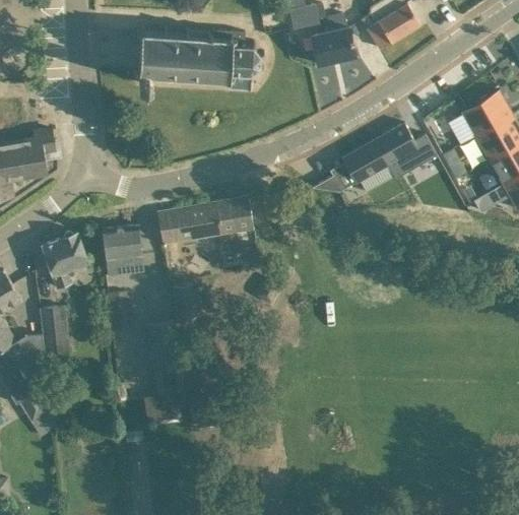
[(401,0),(385,0),(371,9),(369,17),(362,21),(380,51),(422,26),(408,5),(405,6),(401,0)]
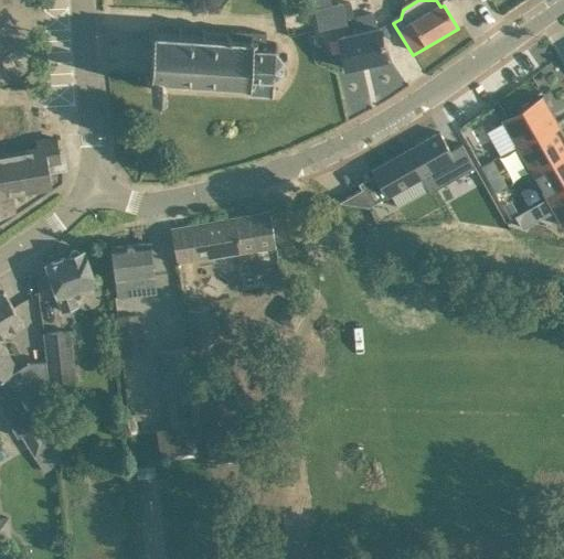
[(337,30),(347,73),(387,63),(380,31),(350,39),(343,8),(316,14),(319,33),(337,30)]
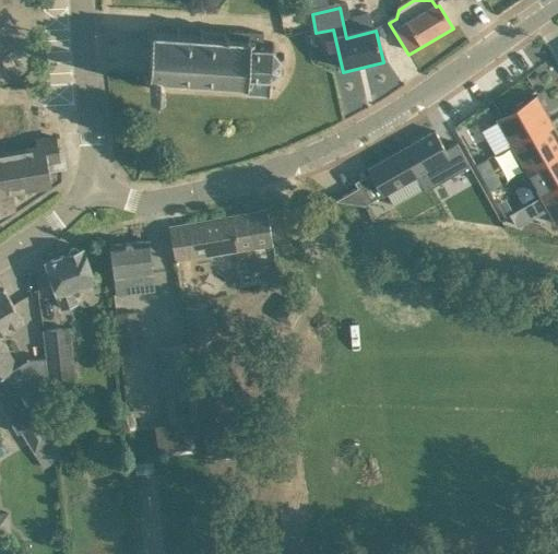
[(177,83),(197,84),(197,89),(200,90),(201,89),(221,90),(221,91),(223,91),(224,86),(245,87),(245,93),(246,93),(246,97),(271,99),(271,86),(274,85),(272,81),(279,75),(283,78),(285,74),(280,72),(281,63),(286,61),(285,58),(280,60),(274,54),(277,48),(273,47),(271,51),(264,51),(264,37),(229,35),(228,40),(227,39),(227,37),(224,37),(224,38),(203,37),(203,36),(201,36),(200,40),(180,39),(180,34),(178,34),(177,39),(156,37),(156,33),(153,33),(153,37),(147,37),(147,40),(153,40),(151,78),(145,78),(145,81),(150,81),(151,86),(152,86),(151,90),(154,94),(159,94),(164,91),(165,84),(163,82),(175,83),(174,87),(177,87),(177,83)]
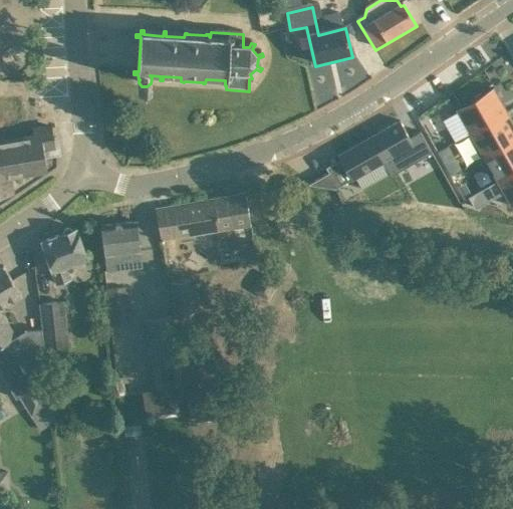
[(468,135),(507,112),(493,87),(454,109),(468,135)]
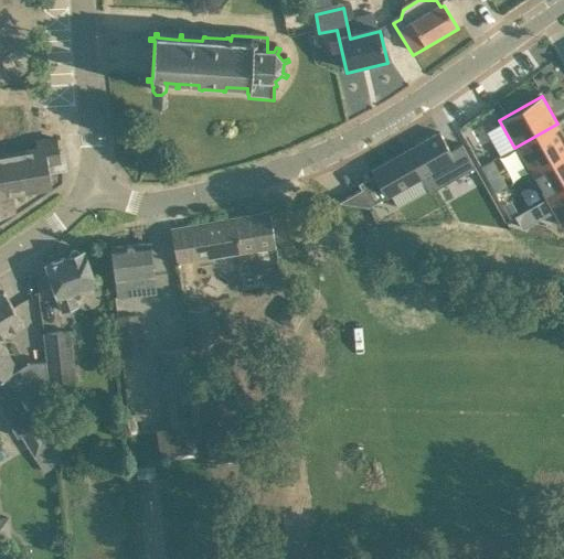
[(563,135),(557,124),(514,148),(530,173),(563,153),(563,135)]
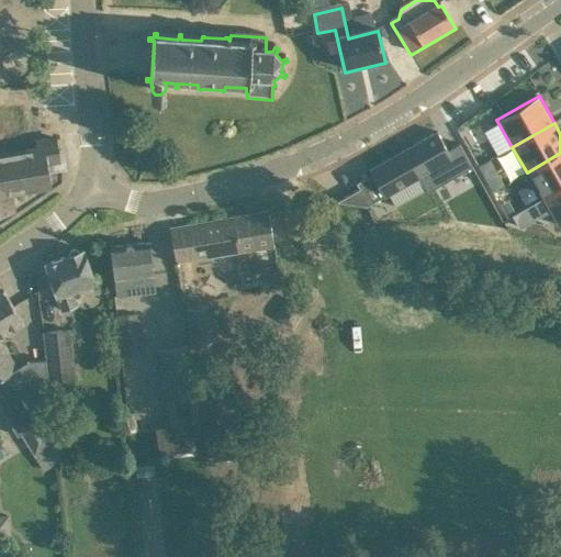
[(438,134),(411,149),(435,190),(460,176),(451,160),(452,160),(438,134)]
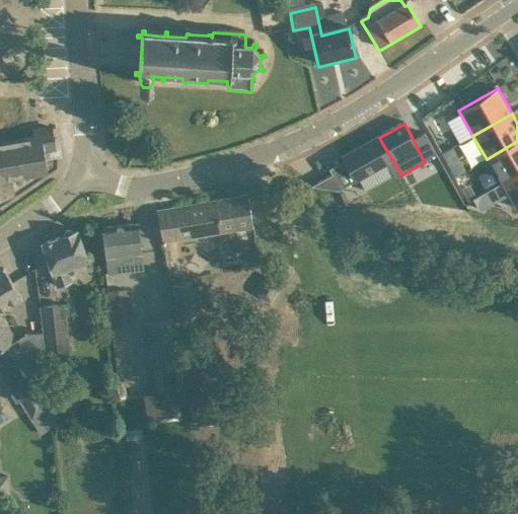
[(34,140),(0,146),(0,200),(13,198),(10,180),(49,174),(47,161),(59,160),(56,145),(59,145),(58,143),(56,143),(54,132),(33,135),(34,140)]
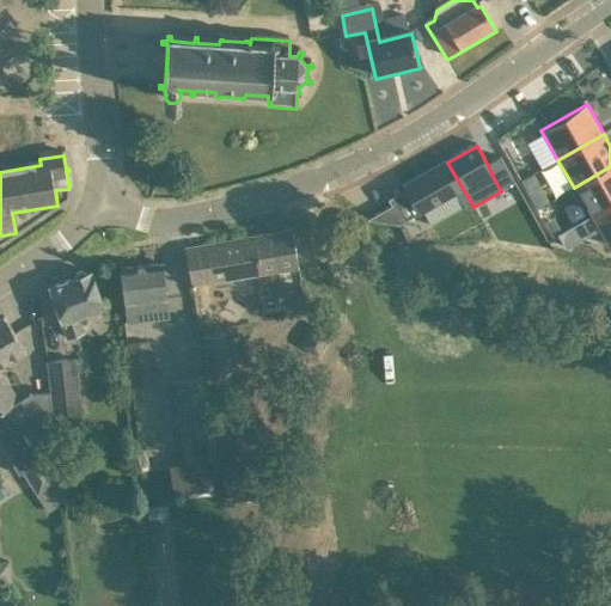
[(472,208),(474,207),(447,163),(403,188),(419,216),(463,191),(472,208)]
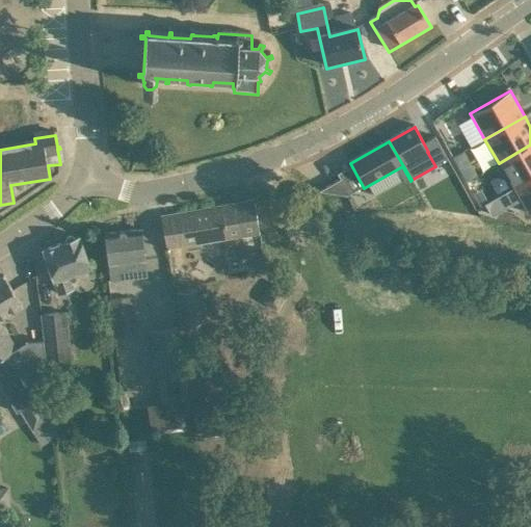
[(530,145),(499,163),(512,188),(530,178),(530,145)]
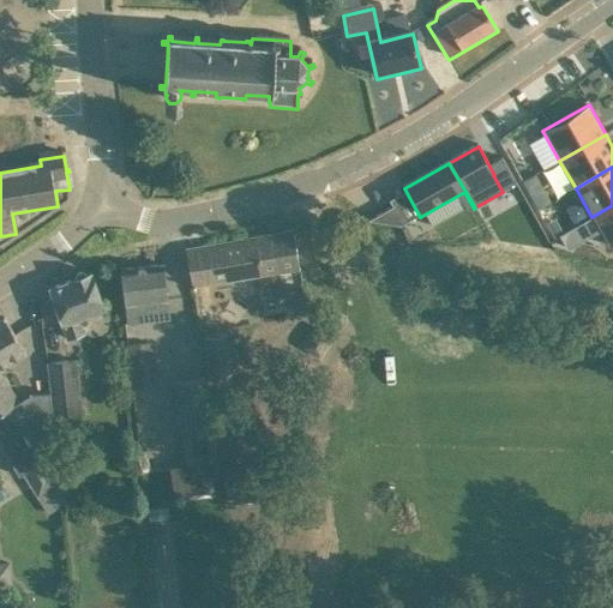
[(544,191),(536,179),(523,186),(530,198),(544,191)]
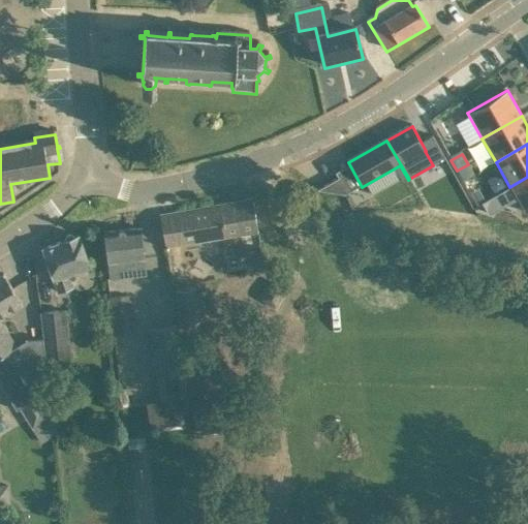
[(527,177),(509,187),(524,212),(527,210),(527,177)]
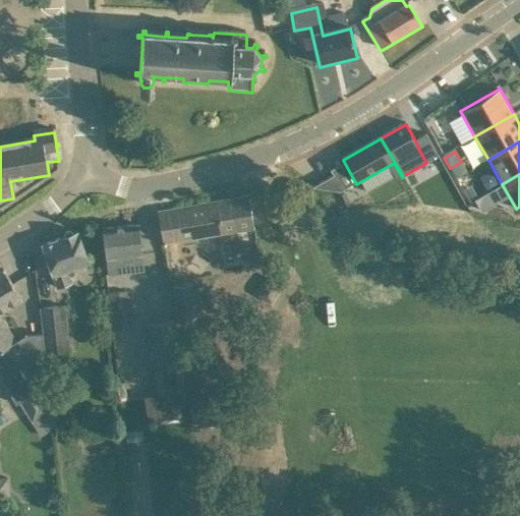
[(334,178),(314,189),(313,189),(313,190),(340,194),(342,193),(343,193),(334,178)]
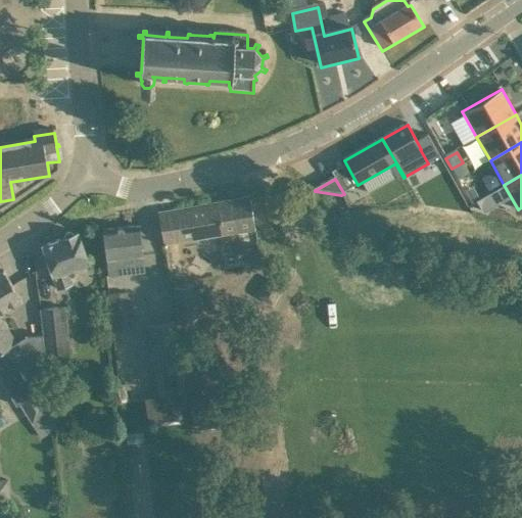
[(473,190),(466,194),(472,205),(479,201),(473,190)]
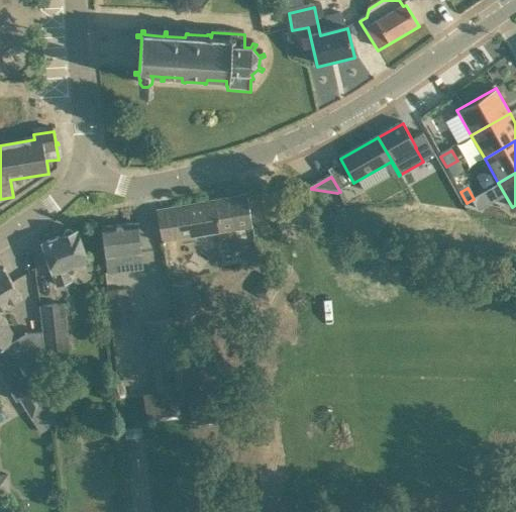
[(490,204),(485,194),(472,202),(477,211),(490,204)]
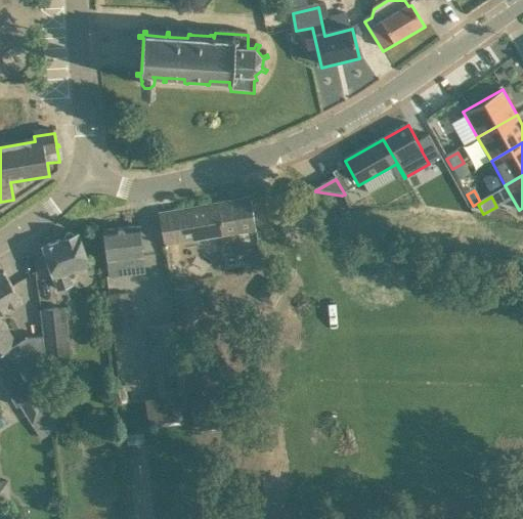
[(251,201),(159,216),(163,240),(165,248),(256,232),(251,201)]
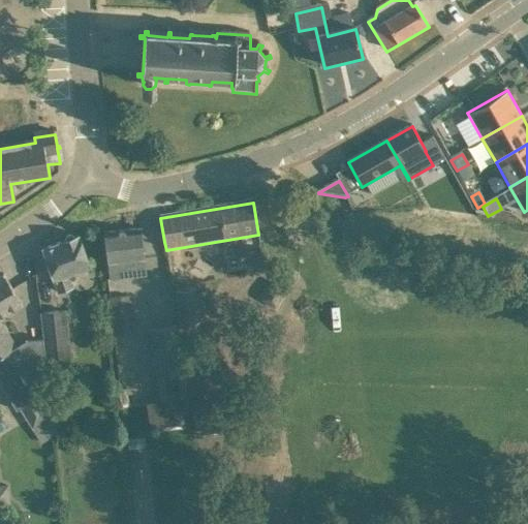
[(146,262),(142,232),(104,236),(110,281),(123,279),(121,265),(146,262)]
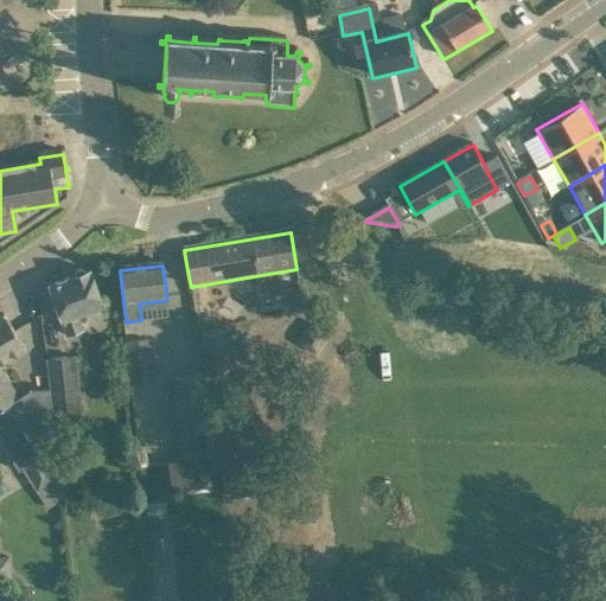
[(75,279),(50,288),(62,325),(63,325),(68,339),(84,333),(81,325),(87,323),(84,317),(104,309),(91,274),(87,275),(82,273),(77,274),(75,279)]
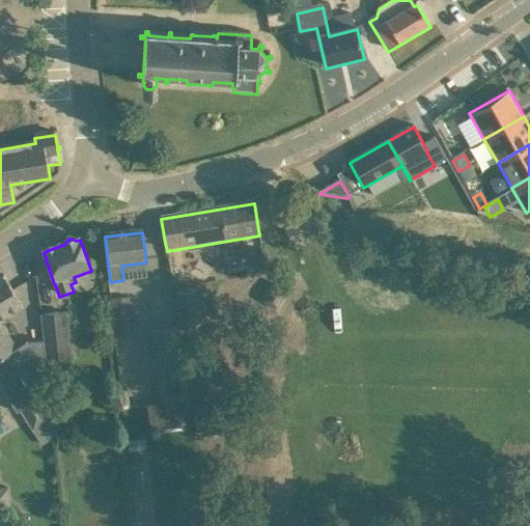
[(39,402),(49,395),(46,365),(47,365),(42,319),(40,320),(43,343),(26,345),(17,351),(0,324),(0,322),(23,308),(4,278),(0,280),(0,337),(2,340),(39,402)]
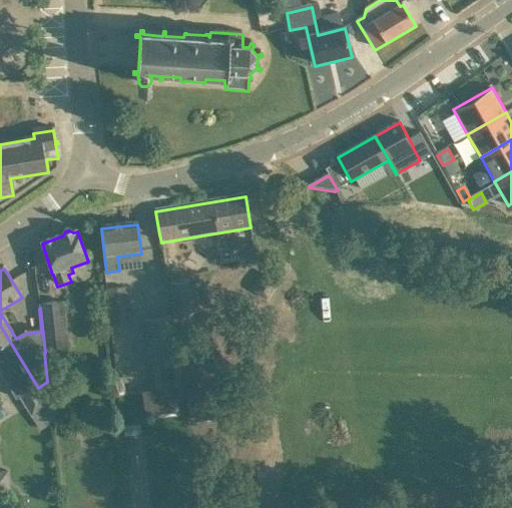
[(175,318),(194,315),(190,284),(170,287),(175,318)]
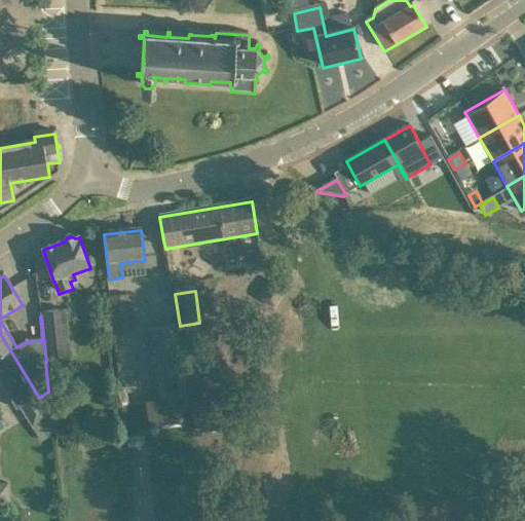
[(134,334),(129,298),(124,298),(109,300),(113,336),(133,334),(134,334)]
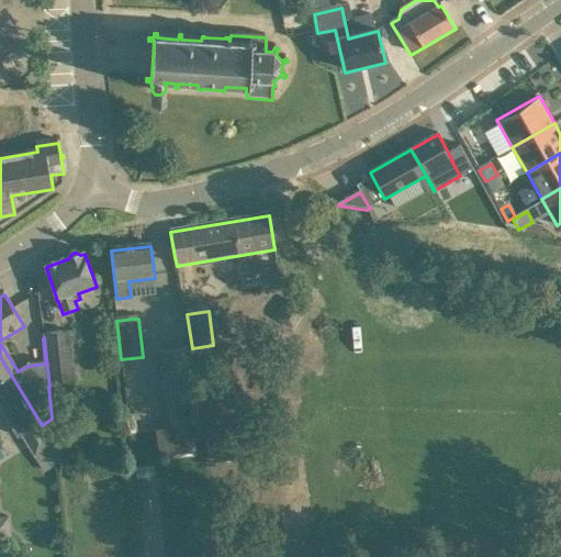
[(44,337),(49,387),(75,385),(71,334),(44,337)]
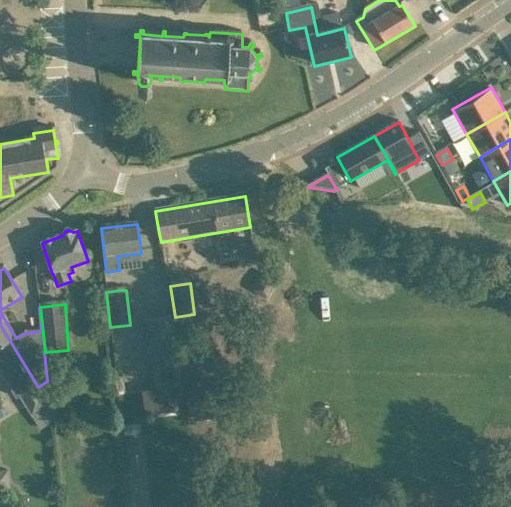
[(172,319),(146,322),(155,391),(181,388),(172,319)]
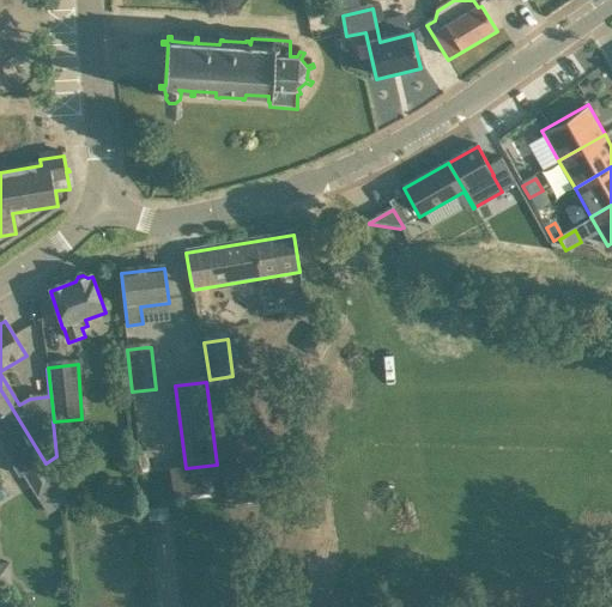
[(0,447),(19,479),(23,477),(38,501),(60,486),(46,463),(2,393),(0,389),(0,447)]
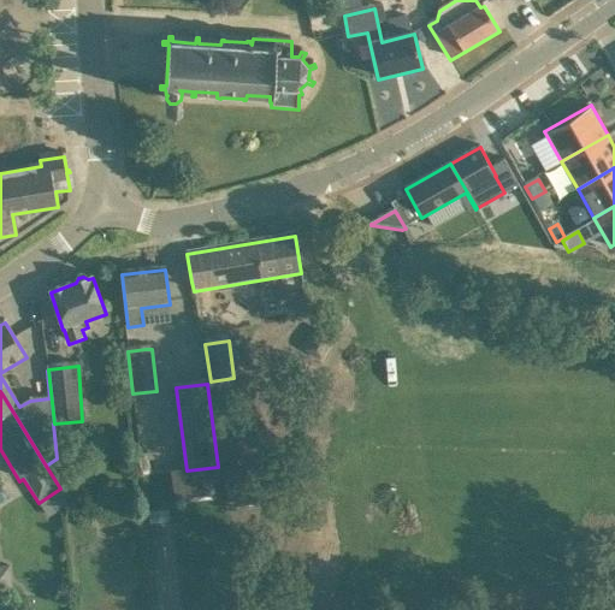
[(229,510),(255,507),(250,474),(225,477),(229,510)]
